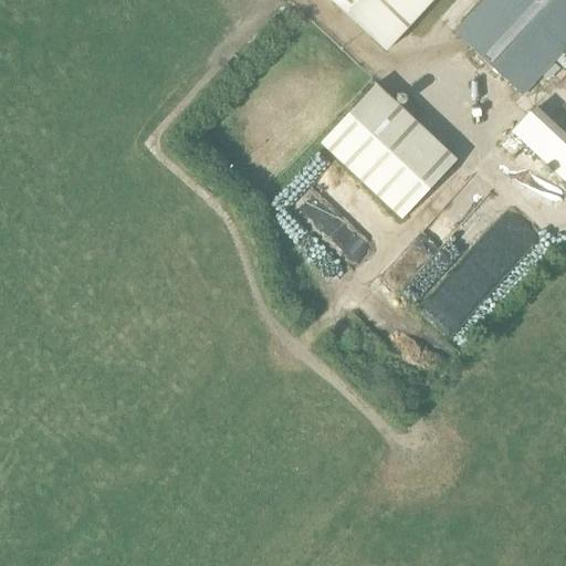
[(328,0),(385,51),(431,0),(328,0)]
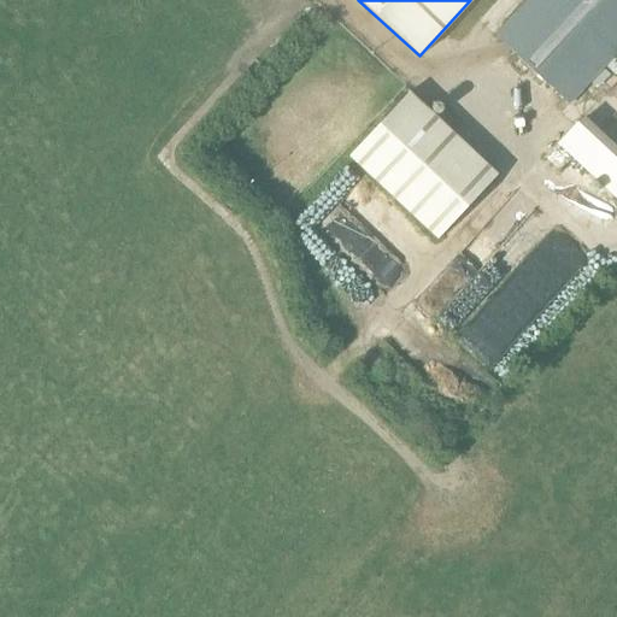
[(616,0),(527,0),(494,36),(569,104),(616,51),(616,0)]
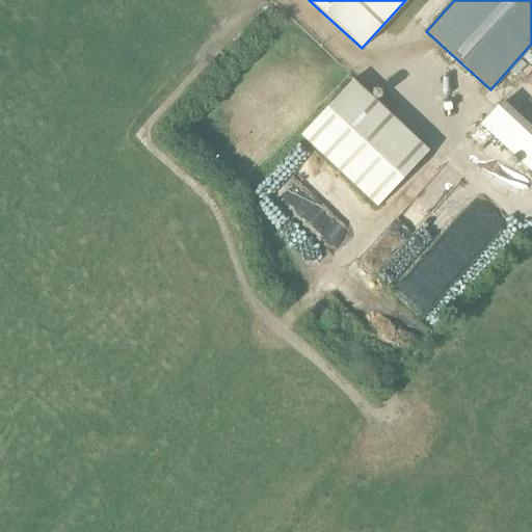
[(300,134),(376,205),(427,151),(352,80),(300,134)]
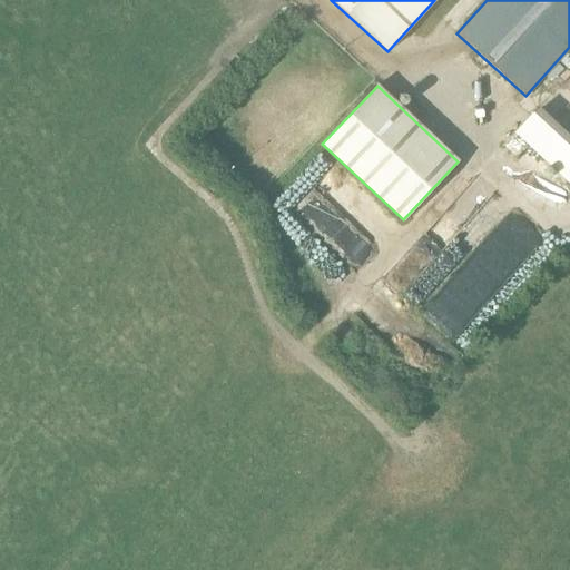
[(529,148),(569,186),(569,146),(549,127),(529,148)]
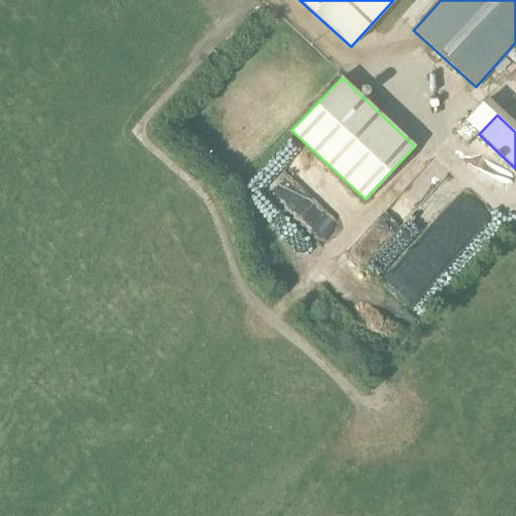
[(423,168),(436,177),(444,166),(431,157),(423,168)]
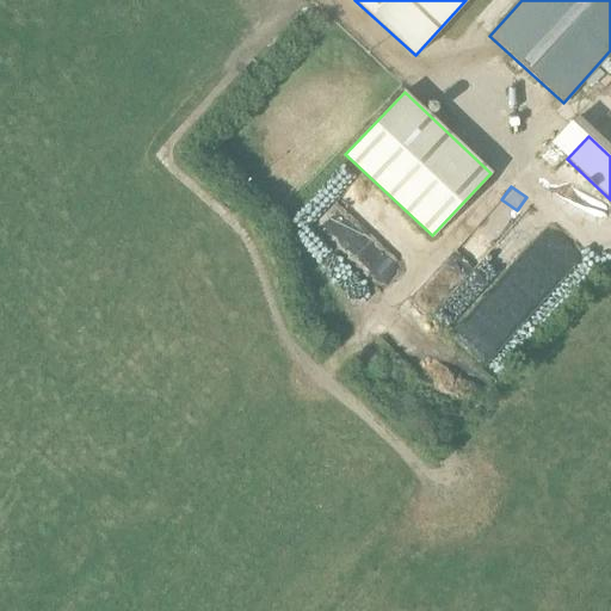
[(440,318),(461,337),(511,283),(489,264),(440,318)]
